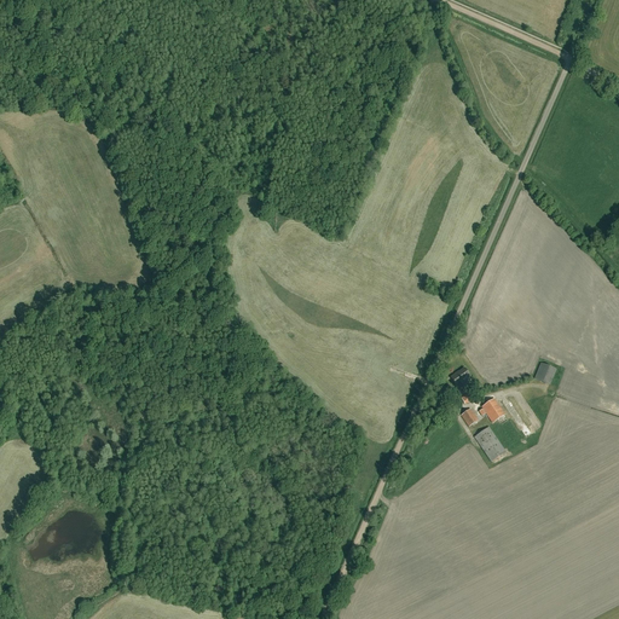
[(550,386),(556,370),(541,364),(534,380),(550,386)]
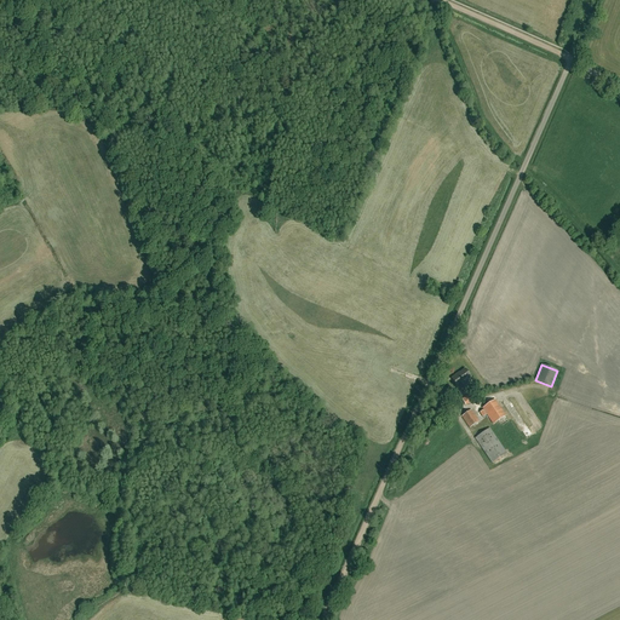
[(464,392),(470,389),(466,384),(465,385),(464,383),(471,377),(465,369),(457,375),(452,379),(458,388),(459,386),(464,392)]
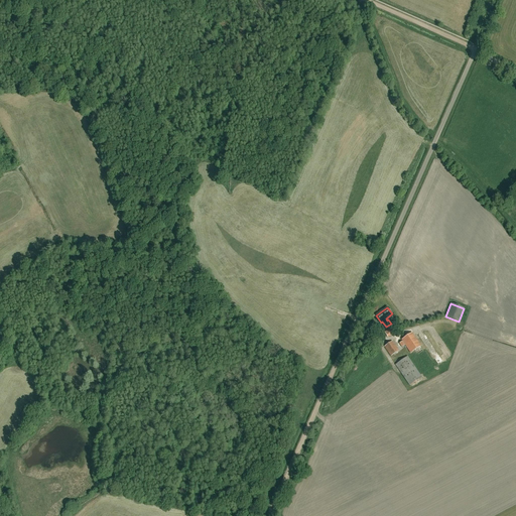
[(387,338),(394,334),(390,329),(384,332),(387,338)]
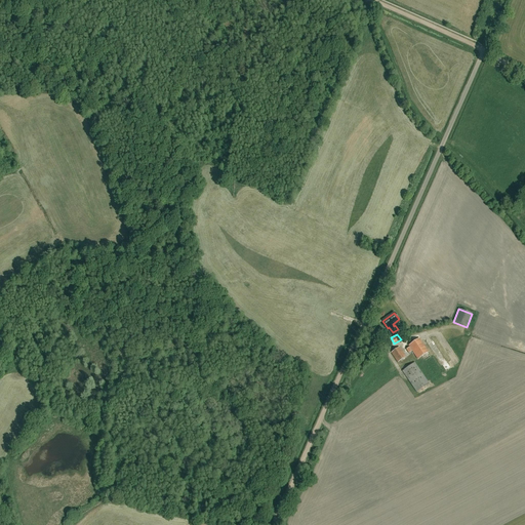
[(408,353),(412,351),(417,359),(429,352),(419,338),(408,346),(409,347),(406,350),(408,353)]
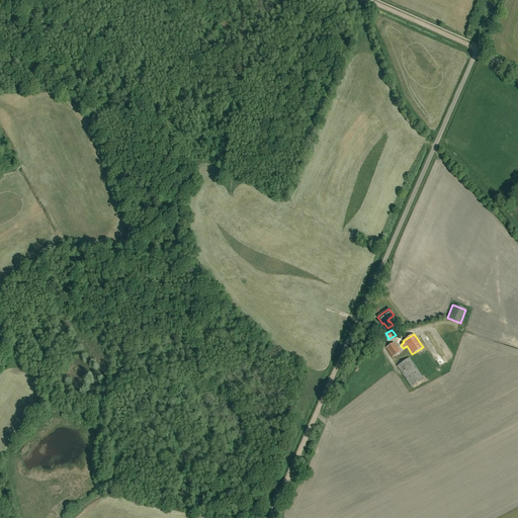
[(362,349),(365,345),(360,341),(357,344),(362,349)]
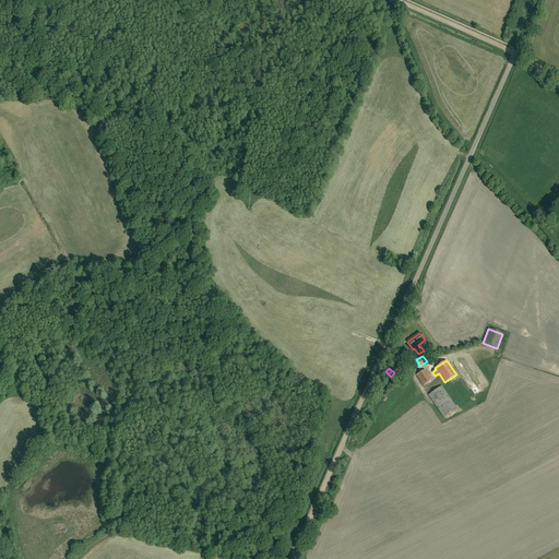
[(424,387),(432,380),(425,369),(416,376),(424,387)]
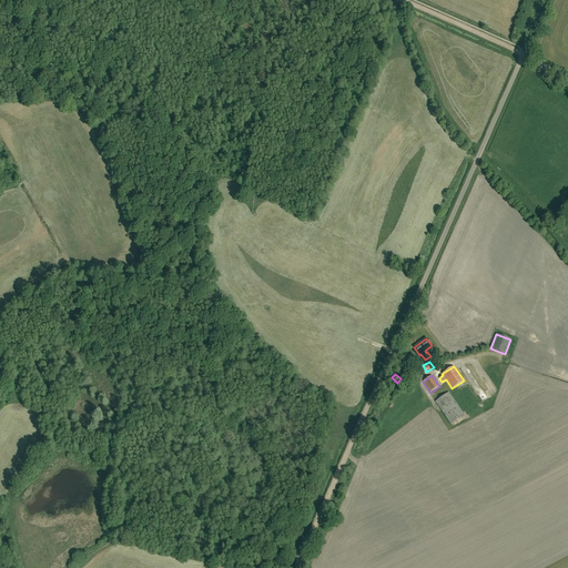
[(485,392),(476,377),(474,378),(472,375),(469,376),(479,394),(485,392)]
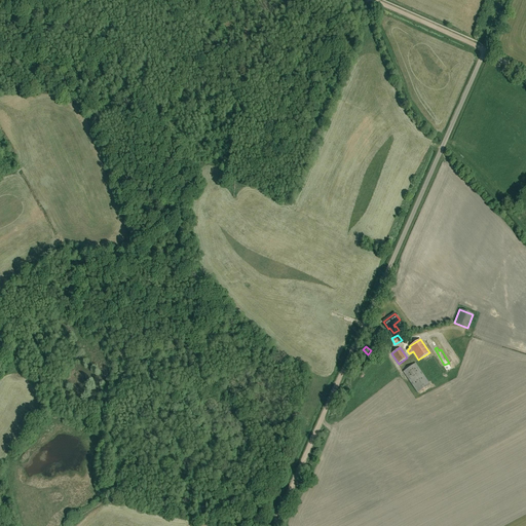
[(429,384),(427,382),(415,364),(403,372),(417,392),(429,384)]
